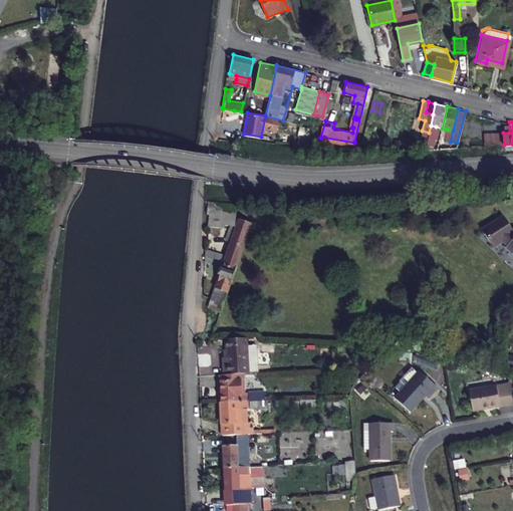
[(434,135),(436,126),(431,125),(429,133),(425,149),(429,149),(433,135),(434,135)]
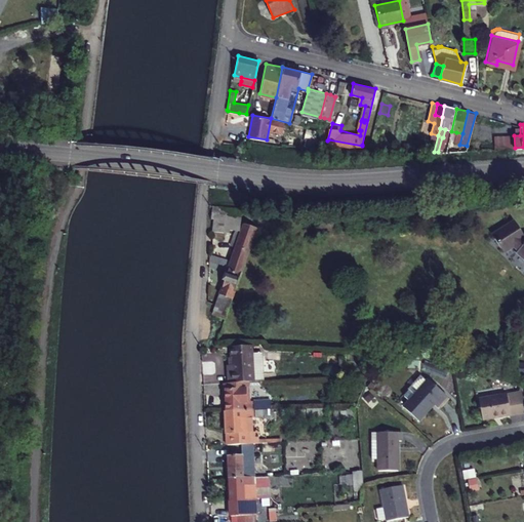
[(315,132),(306,129),(304,138),(312,141),(315,132)]
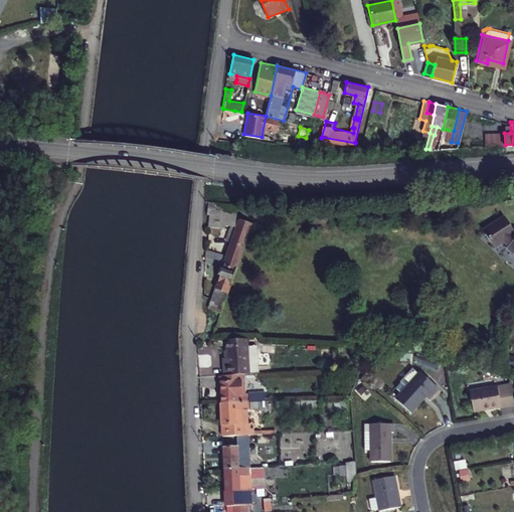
[(505,145),(504,133),(504,132),(496,132),(496,146),(505,145)]
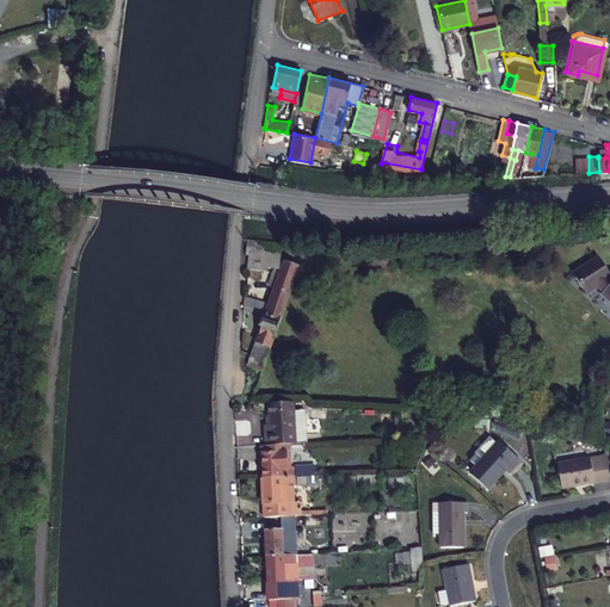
[(266,241),(247,237),(247,254),(250,254),(250,267),(265,270),(265,265),(266,241)]
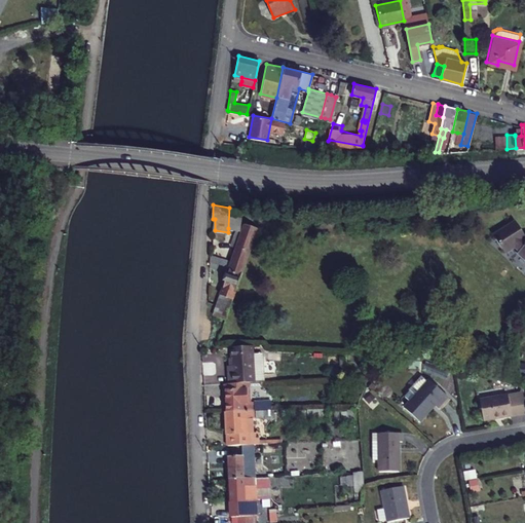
[(241,208),(229,208),(228,228),(236,229),(240,230),(241,208)]
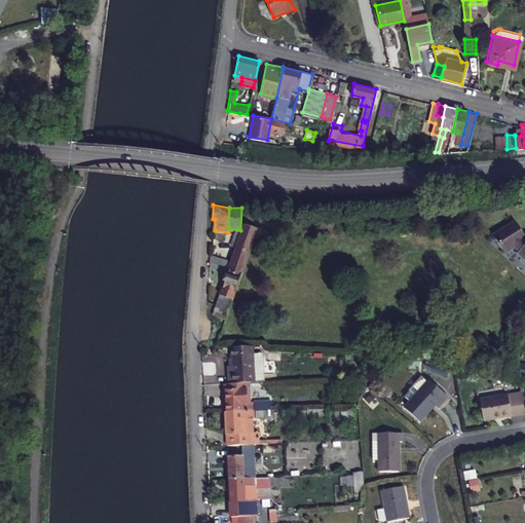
[(520,250),(524,254),(524,237),(523,236),(524,235),(524,233),(517,220),(494,232),(502,248),(513,243),(520,250)]
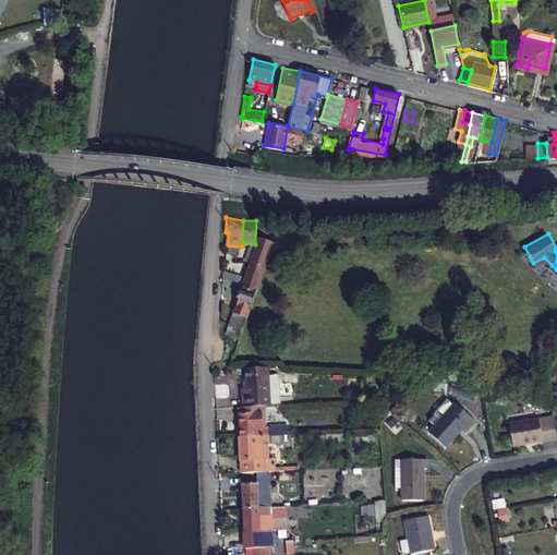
[(258,237),(255,244),(251,260),(244,277),(243,282),(256,287),(273,241),(258,237)]
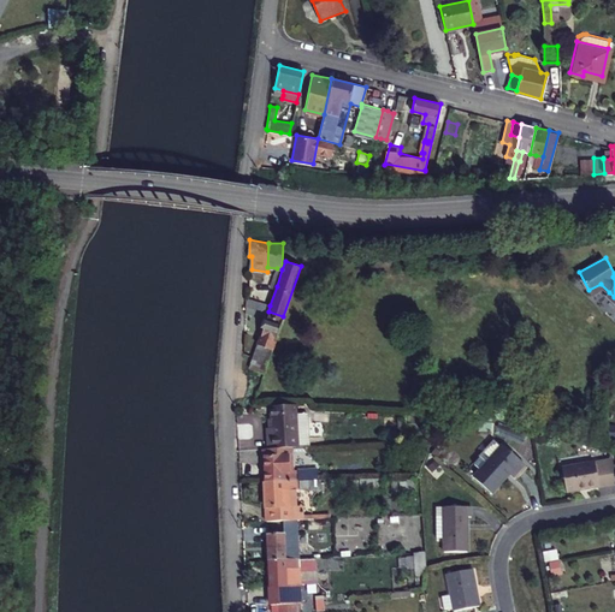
[(272,284),(277,286),(282,269),(277,268),(272,284)]
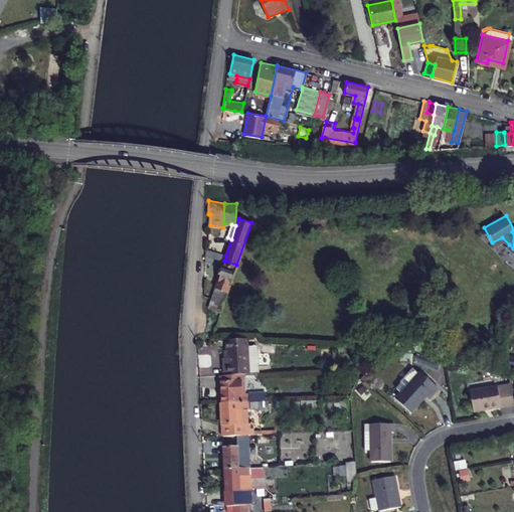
[(224,261),(225,256),(205,249),(204,254),(224,261)]
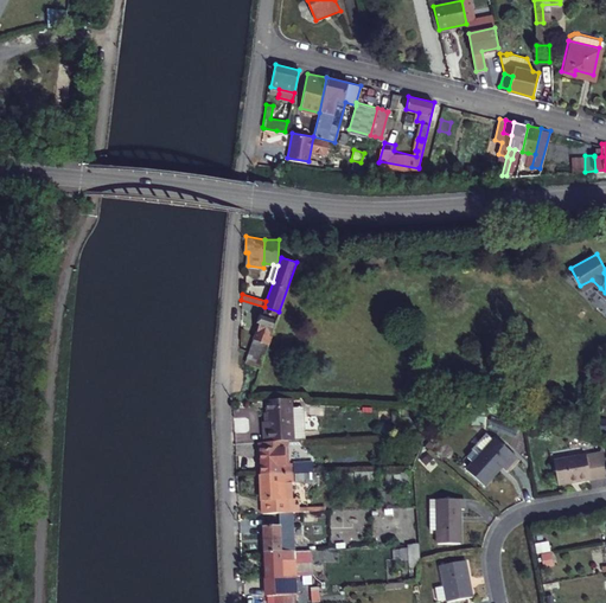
[(241,300),(241,306),(262,312),(265,307),(241,300)]
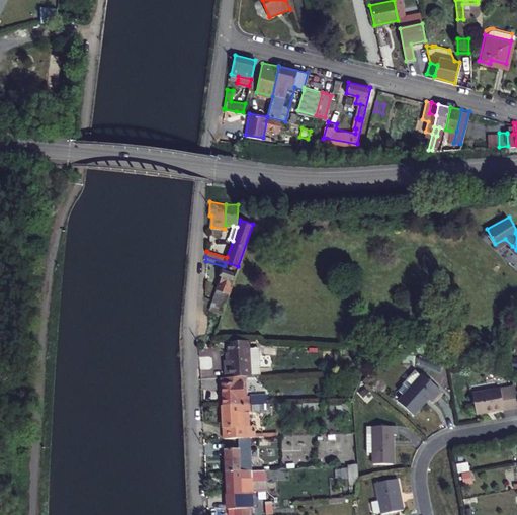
[(238,266),(226,262),(224,266),(216,291),(209,309),(222,314),(238,266)]
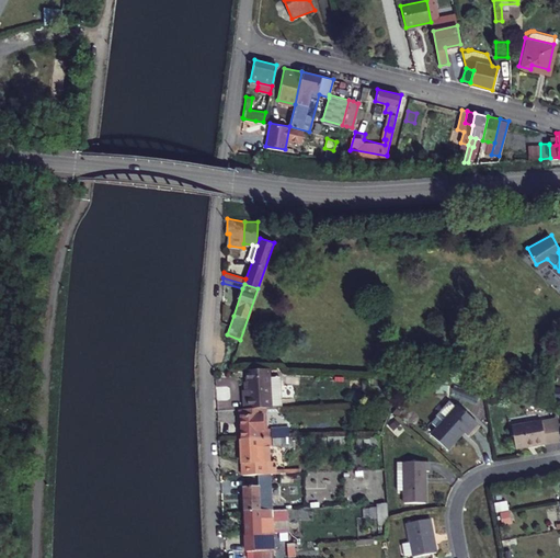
[(270,375),(270,367),(247,369),(248,388),(242,388),(243,407),(281,406),(281,396),(278,396),(278,383),(280,383),(280,375),(270,375)]
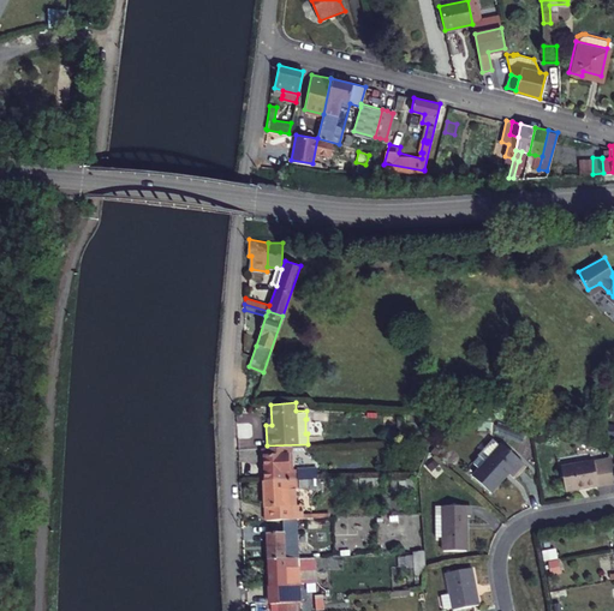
[(263,445),(263,453),(264,480),(296,479),(297,479),(314,478),(316,478),(315,467),(288,467),(287,453),(281,451),(280,444),(267,445),(263,445)]
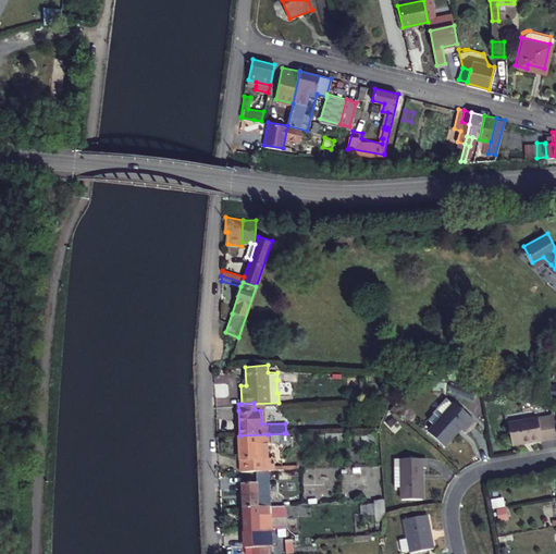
[(456,403),(429,432),(445,447),(458,432),(456,430),(458,428),(461,430),(465,433),(476,421),(456,403)]
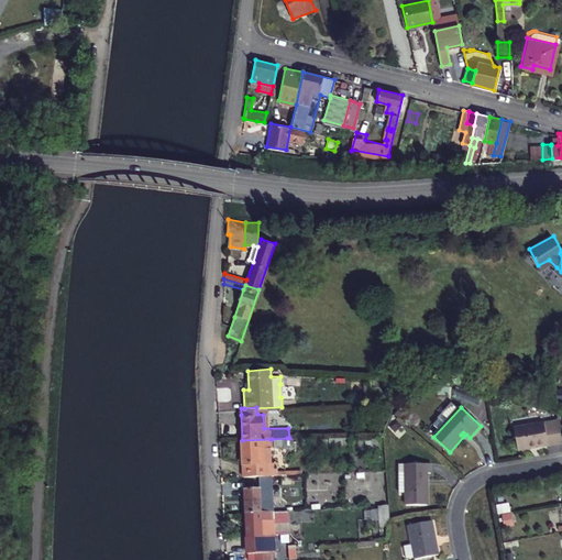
[(561,442),(561,435),(560,424),(543,427),(543,423),(514,428),(518,451),(561,442)]
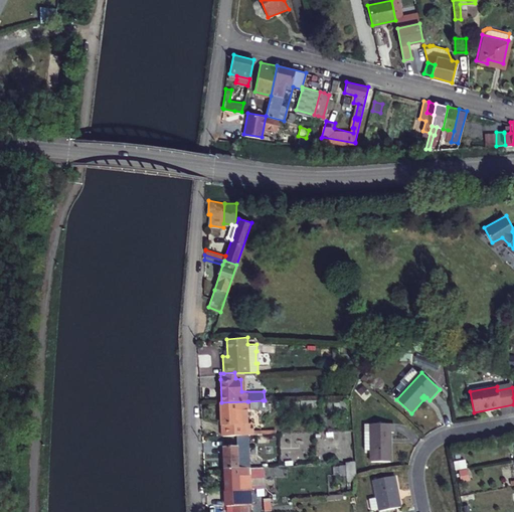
[(257,407),(257,409),(263,409),(263,400),(248,401),(249,408),(257,407)]
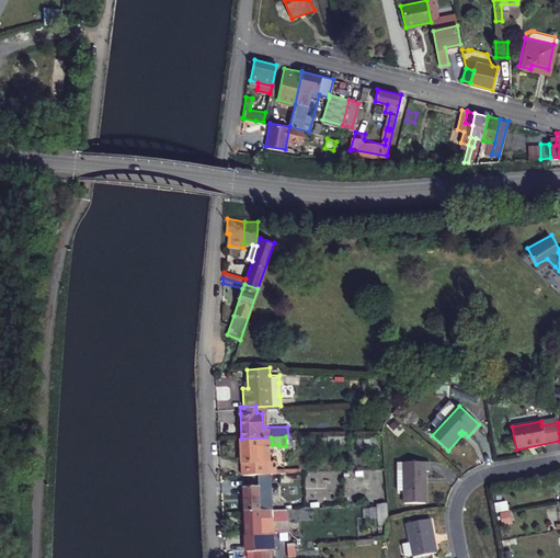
[(242,474),(274,473),(274,460),(269,459),(267,445),(270,445),(270,437),(241,439),(242,474)]
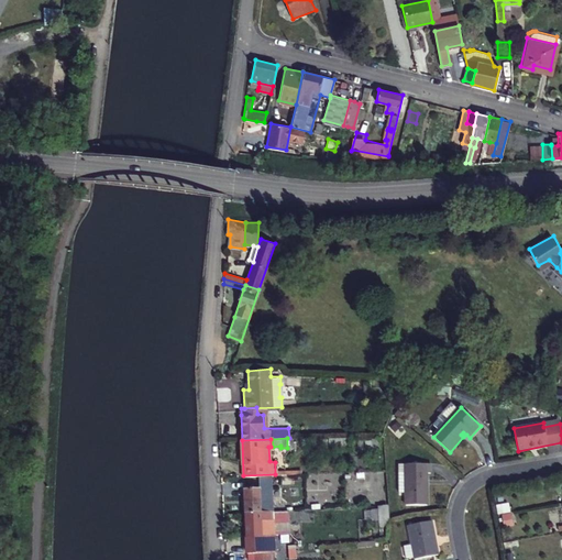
[(432,473),(432,463),(407,462),(407,471),(399,471),(400,492),(407,492),(407,505),(429,504),(429,473),(432,473)]
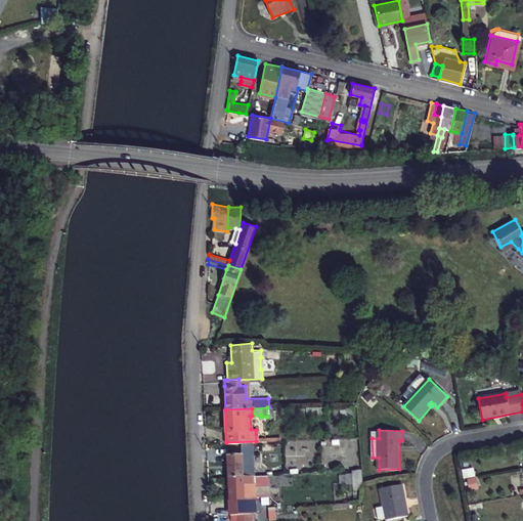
[(244,468),(243,454),(227,456),(228,478),(245,477),(244,468)]
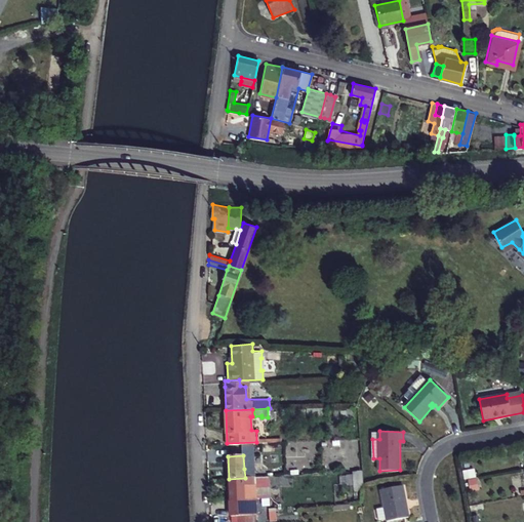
[(467,475),(469,487),(477,486),(473,466),(461,468),(462,475),(467,475)]
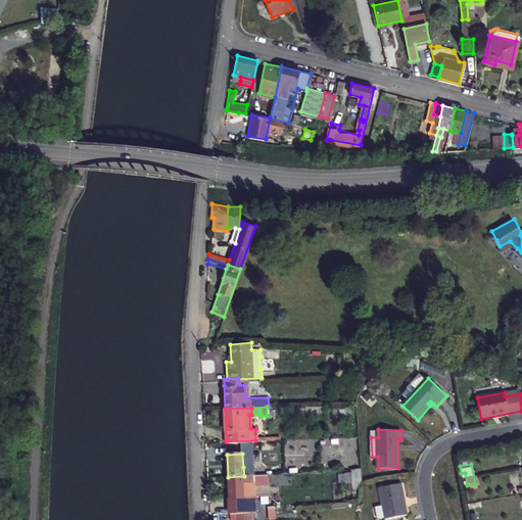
[(254,466),(243,467),(244,476),(252,476),(255,475),(254,466)]
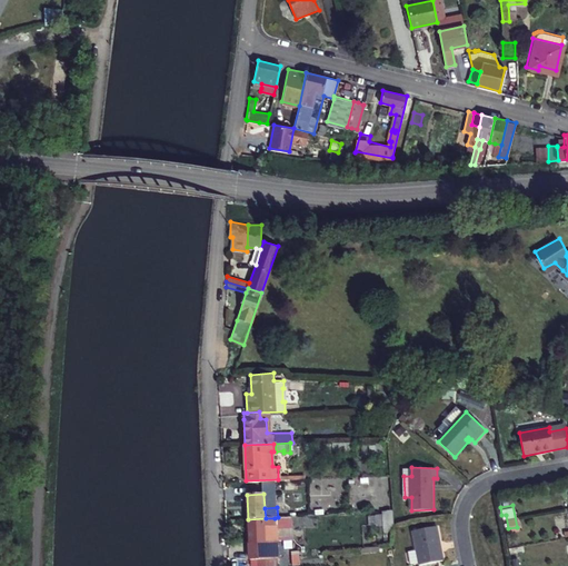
[(380,507),(381,527),(391,527),(391,507),(380,507)]
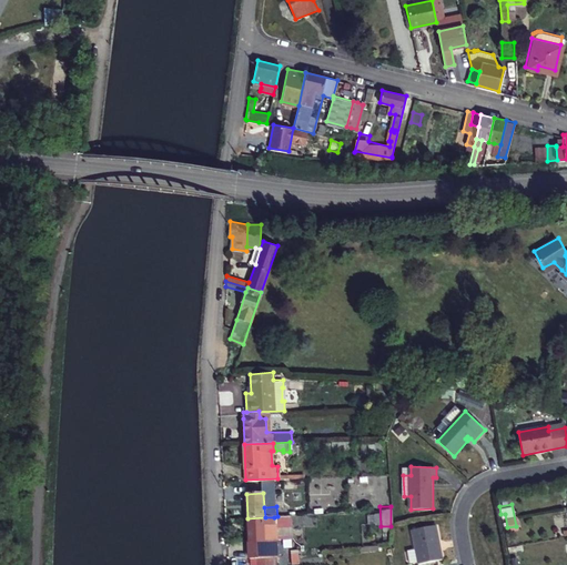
[(366,511),(366,521),(380,521),(378,511),(366,511)]
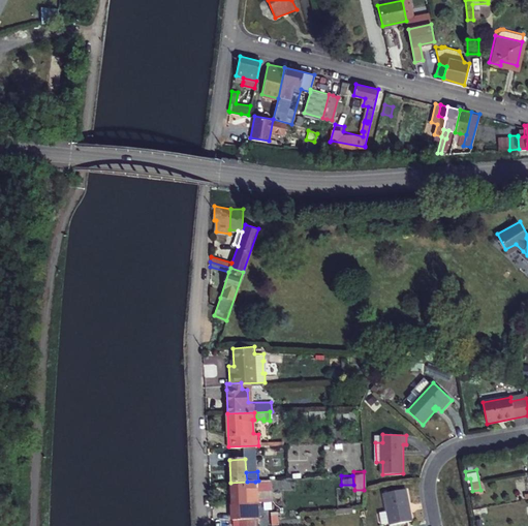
[(230,483),(231,518),(257,517),(255,482),(247,482),(230,483)]
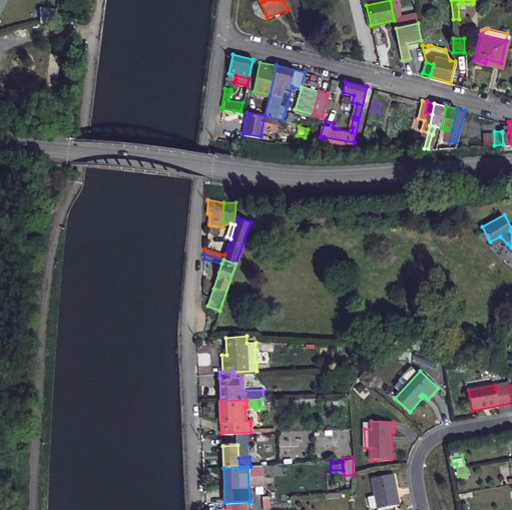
[(400,504),(395,475),(374,478),(379,508),(400,504)]
